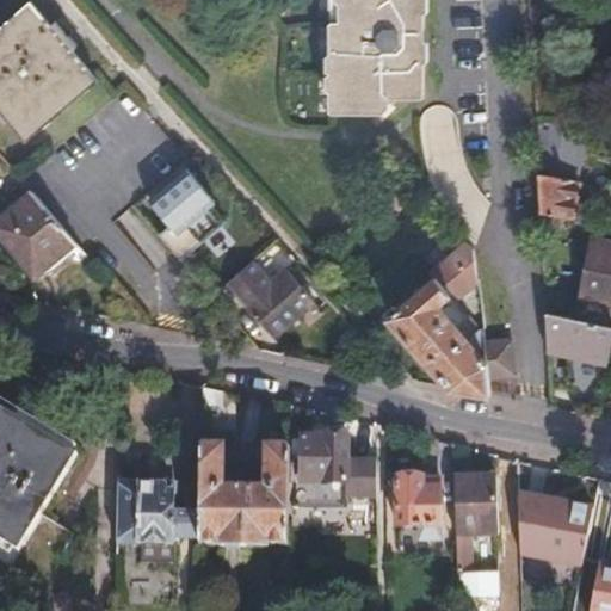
[(329,0),(328,29),(318,28),(314,117),(374,119),(374,111),(401,112),(407,0),(329,0)]
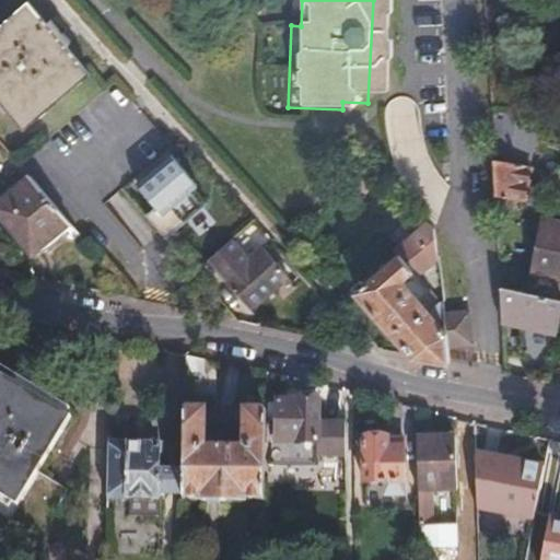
[(481,0),(482,6),(483,43),(512,42),(520,0),(481,0)]
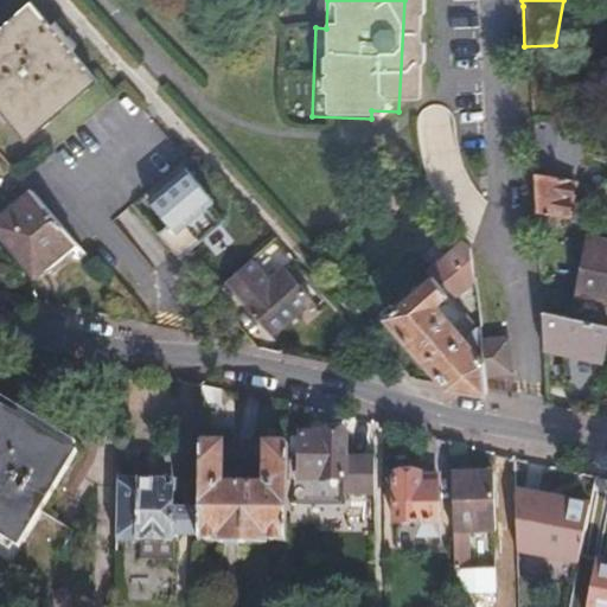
[(31,4),(0,29),(0,122),(2,126),(8,121),(27,142),(98,81),(80,59),(85,55),(55,20),(49,25),(31,4)]
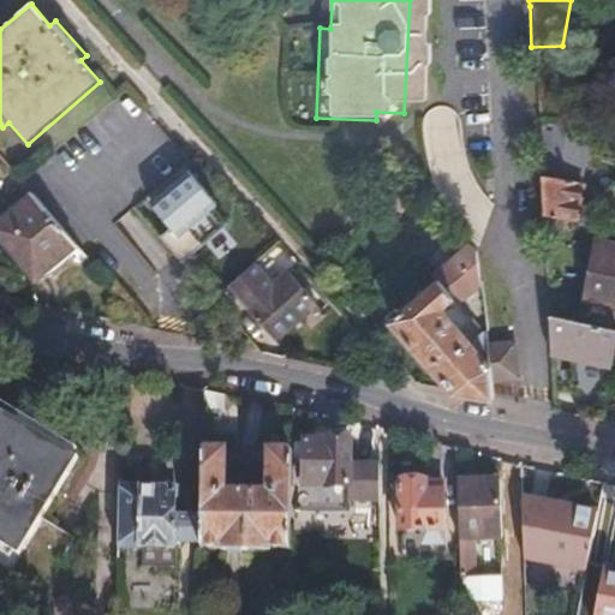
[(578,126),(536,119),(541,213),(559,216),(572,219),(578,189),(568,186),(578,126)]
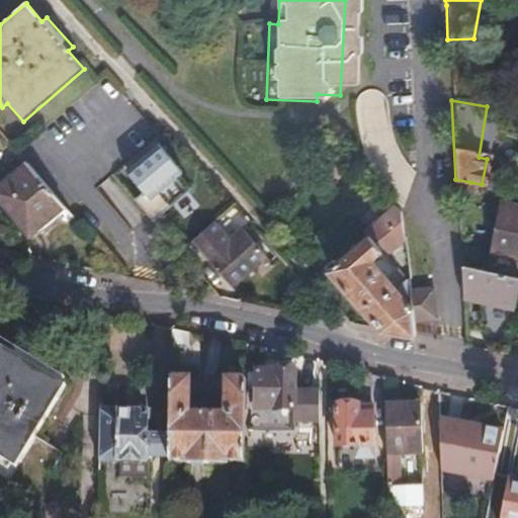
[(160,146),(125,172),(148,199),(139,206),(152,221),(182,197),(171,182),(181,174),(160,146)]
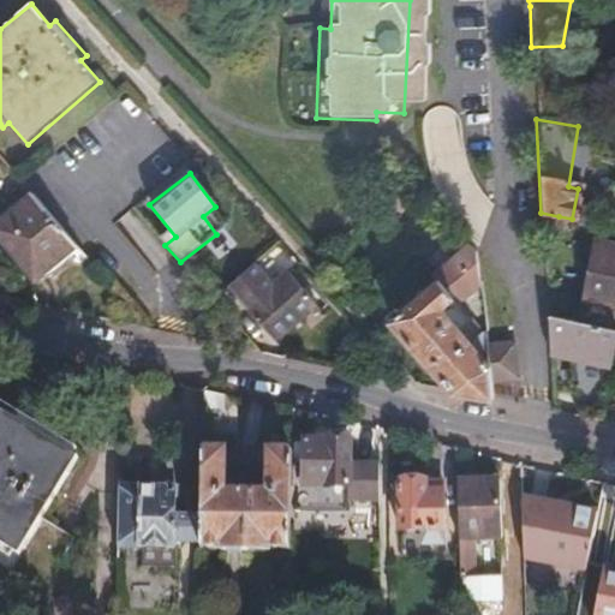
[(51,273),(79,249),(33,193),(0,221),(0,239),(34,280),(51,273)]
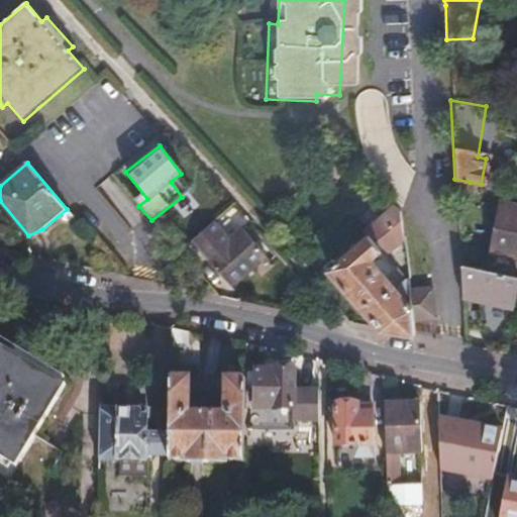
[(470,182),(454,179),(455,191),(468,193),(470,182)]
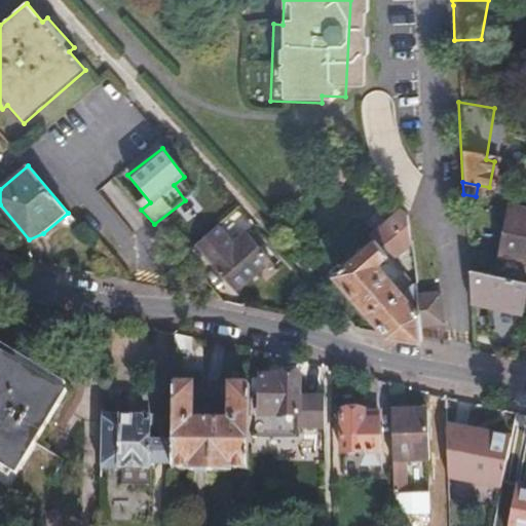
[(392,261),(409,247),(405,214),(400,208),(370,235),(373,239),(392,261)]
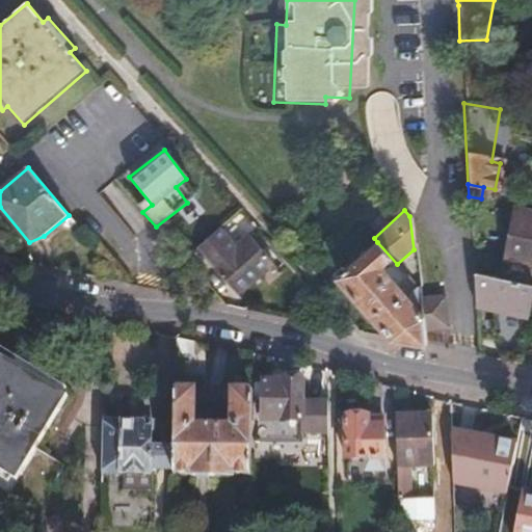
[(531,214),(514,212),(506,257),(531,262),(531,214)]
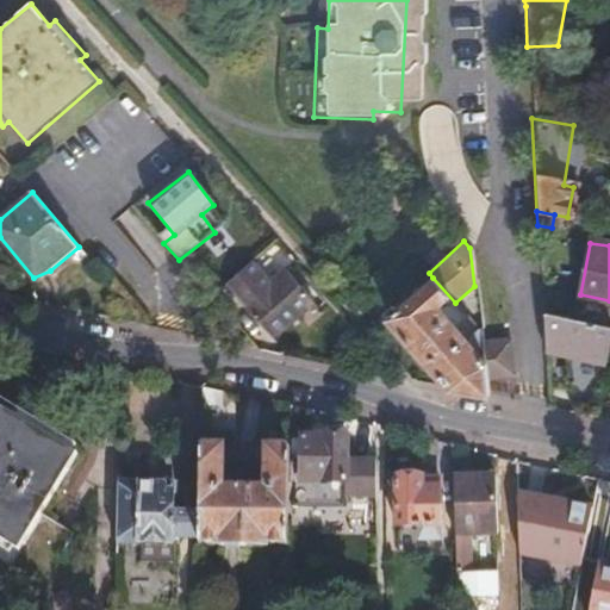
[(272,284),(257,266),(229,288),(274,337),(316,300),(288,268),(272,284)]
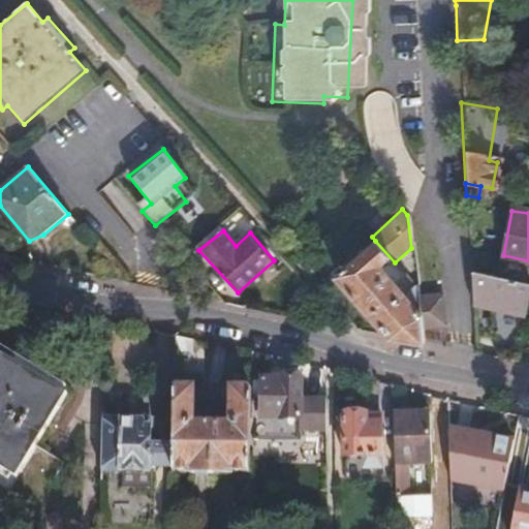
[(390,338),(424,344),(423,330),(417,296),(411,248),(395,262),(375,241),(337,277),(390,338)]
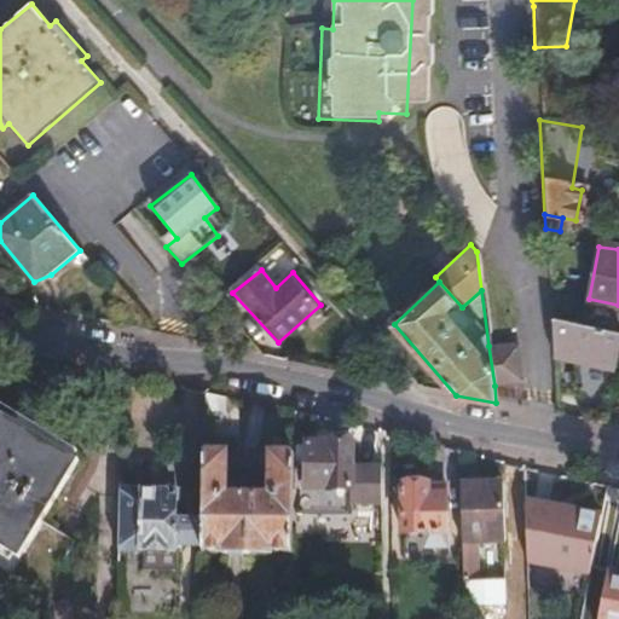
[(580,327),(550,319),(554,393),(583,392),(580,327)]
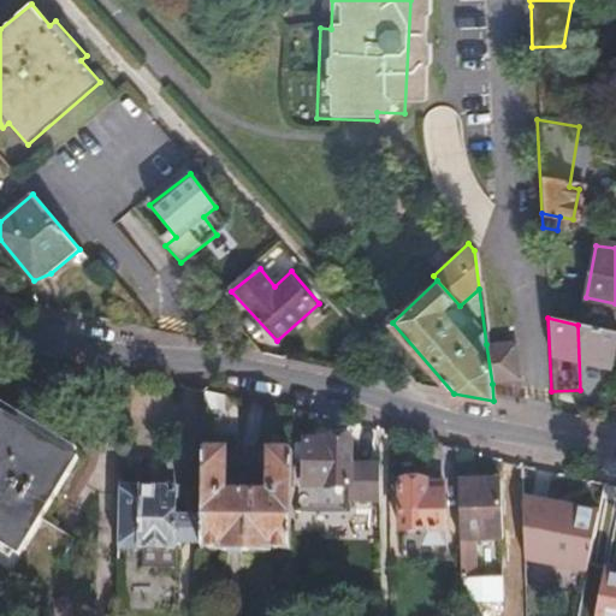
[(486,344),(492,384),(519,380),(514,341),(486,344)]
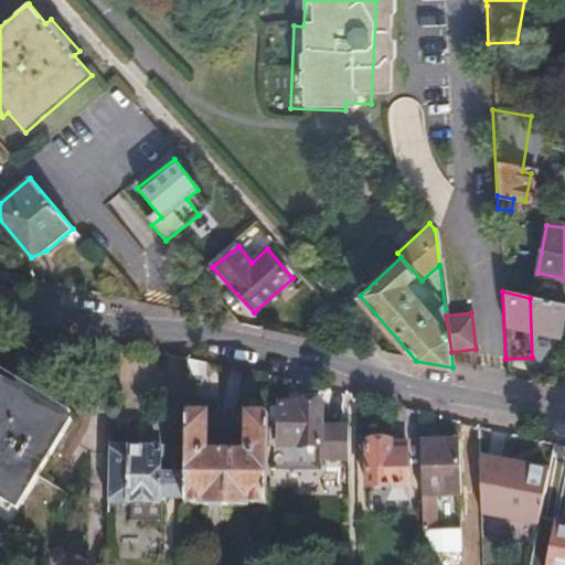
[(0,376),(0,501),(13,510),(68,419),(0,376)]
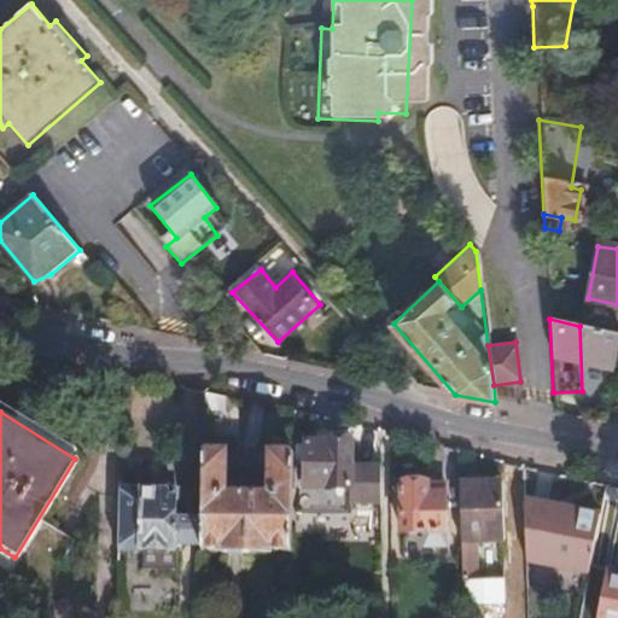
[(348,489),(379,490),(379,464),(348,462),(348,443),(303,443),(302,488),(348,489)]
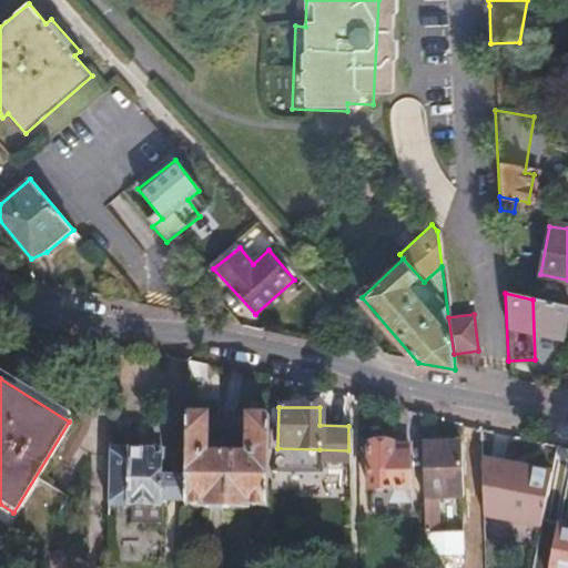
[(210,414),(186,414),(184,504),(266,505),(267,415),(245,414),(244,450),(209,450),(210,414)]
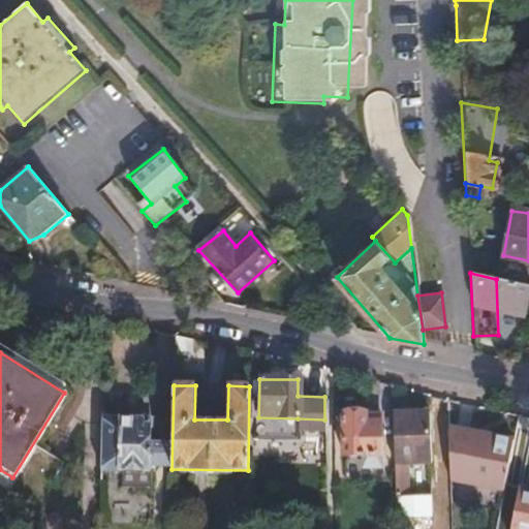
[(431,412),(395,413),(396,464),(396,495),(408,495),(408,464),(432,463),(431,412)]
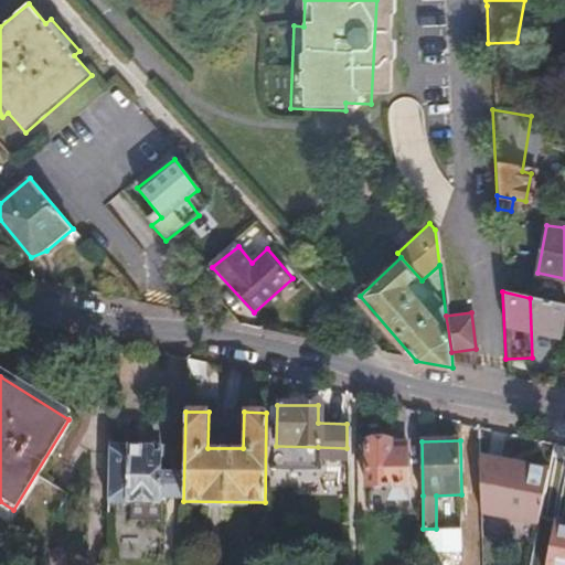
[(381,441),(364,443),(366,486),(405,482),(404,447),(381,449),(381,441)]
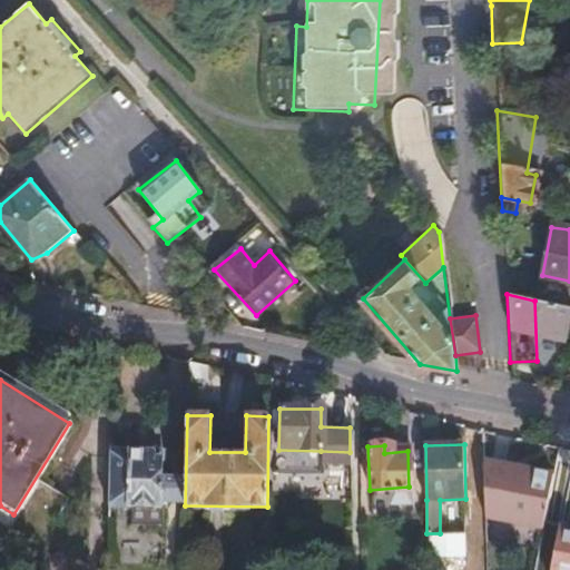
[(161,448),(111,446),(109,504),(160,505),(160,501),(180,502),(182,474),(161,474),(161,448)]
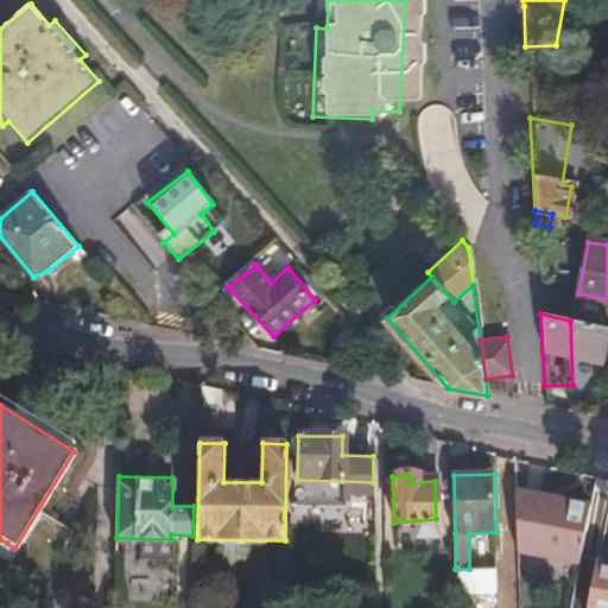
[(517,488),(520,549),(574,563),(588,501),(517,488)]
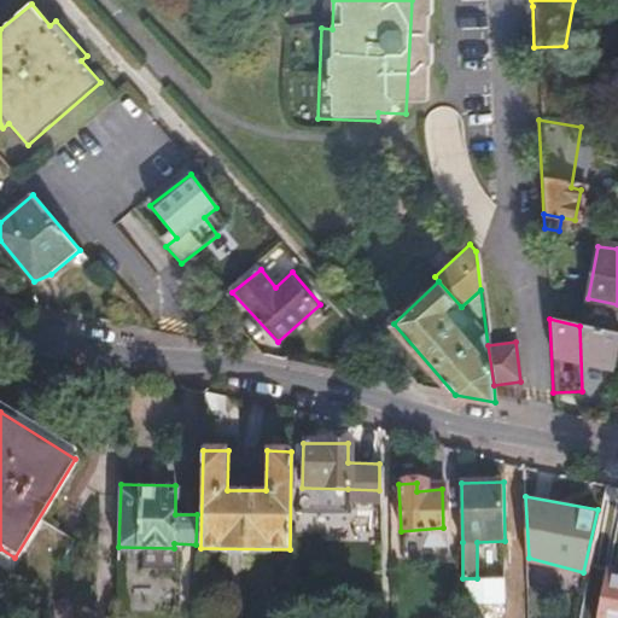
[(617,617),(617,567),(607,566),(596,617),(617,617)]
